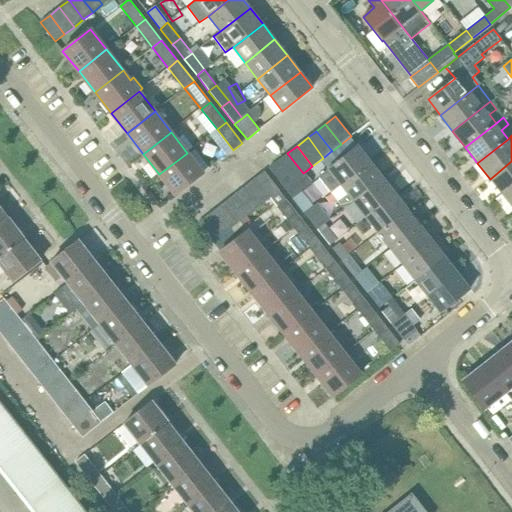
[(341,185),(371,162),(358,146),(328,169),(336,179),(325,186),(330,193),(341,185)]
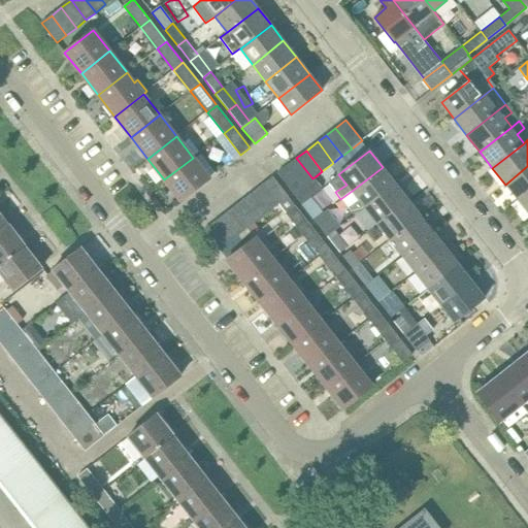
[(182,201),(209,178),(193,158),(164,179),(182,201)]
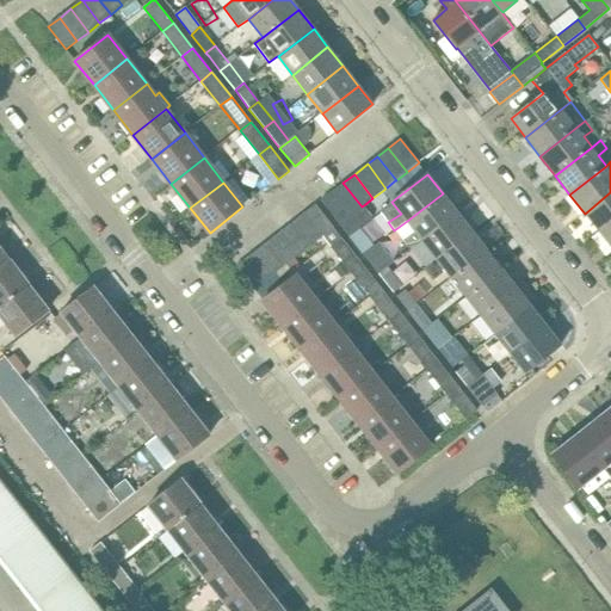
[(351,215),(362,207),(343,183),(333,191),(351,215)]
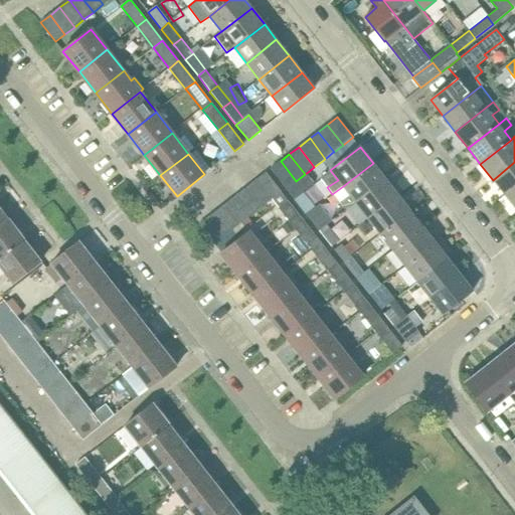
[(286,188),(296,181),(281,161),(271,169),(286,188)]
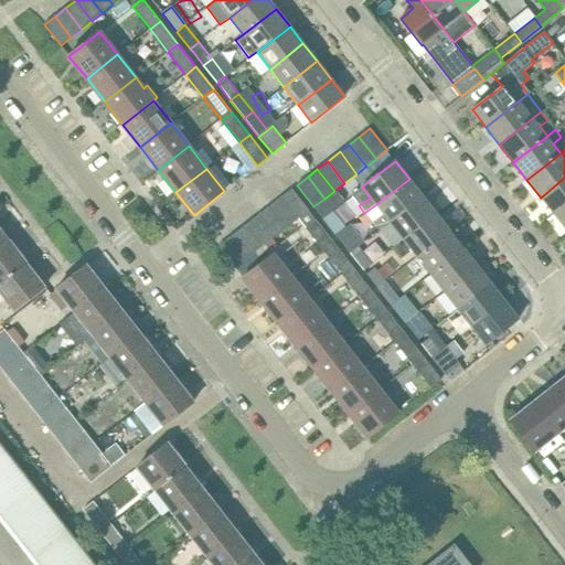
[(554,214),(564,205),(564,178),(541,198),(554,214)]
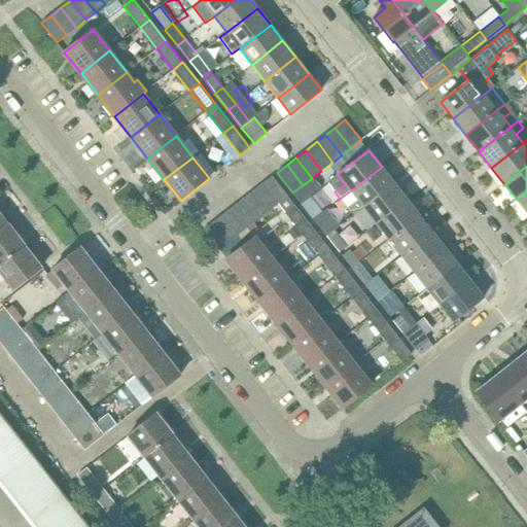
[(363,207),(394,183),(382,167),(351,190),(357,200),(347,207),(353,214),(363,207)]
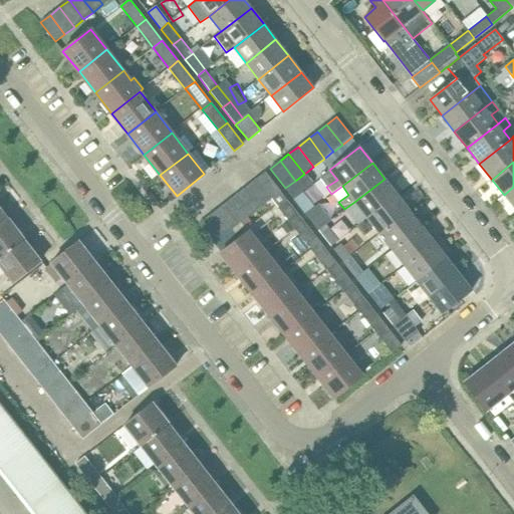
[(271,199),(276,195),(280,192),(277,188),(265,172),(256,180),(271,199)]
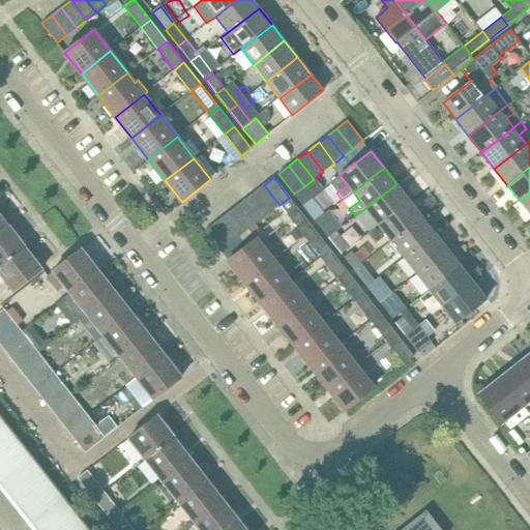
[(302,203),(324,186),(317,177),(314,179),(304,186),(294,194),(302,203)]
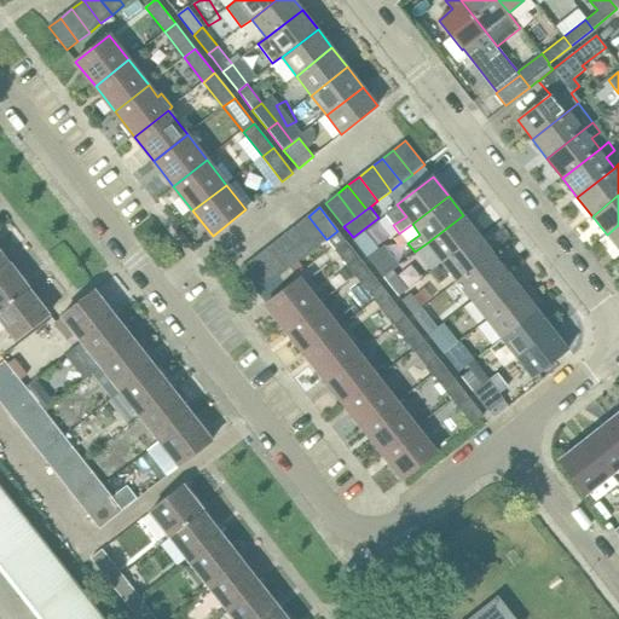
[(441,262),(478,235),(463,215),(427,243),(441,262)]
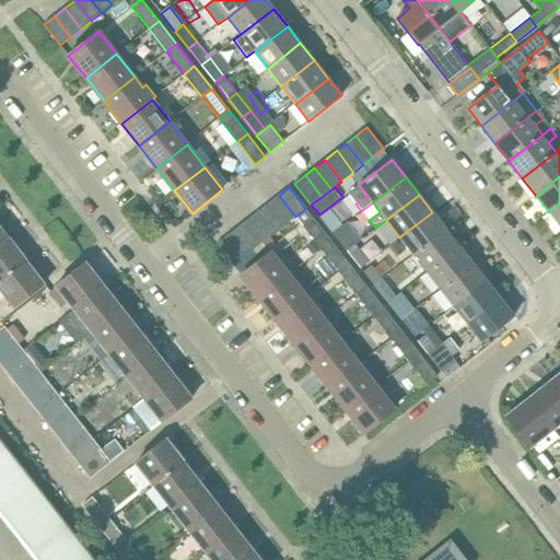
[(284,225),(295,217),(279,196),(268,203),(284,225)]
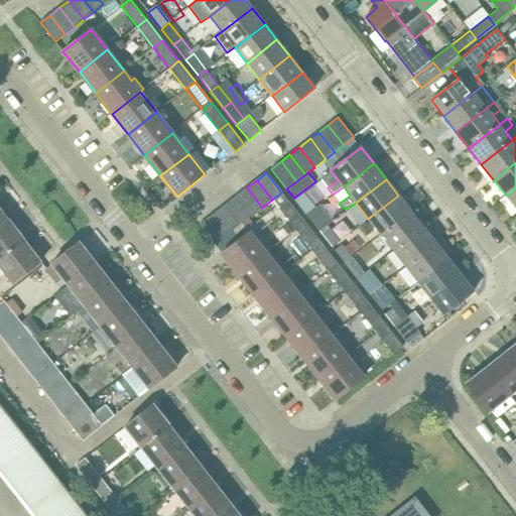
[(252,215),(262,208),(247,187),(238,196),(252,215)]
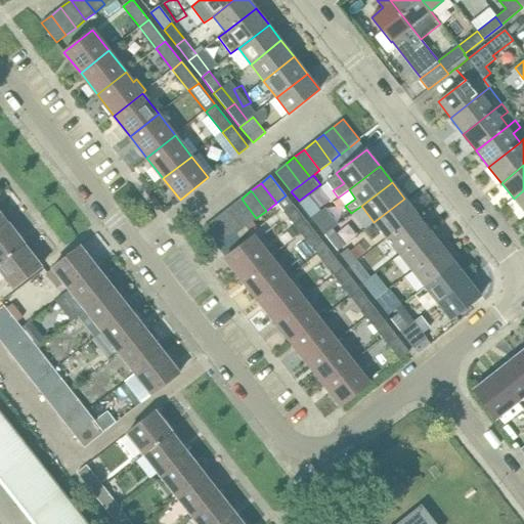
[(523,211),(523,190),(514,199),(523,211)]
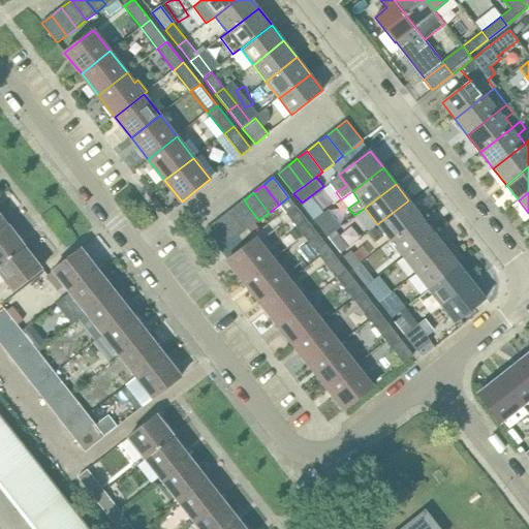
[(249,227),(258,220),(244,200),(234,208),(249,227)]
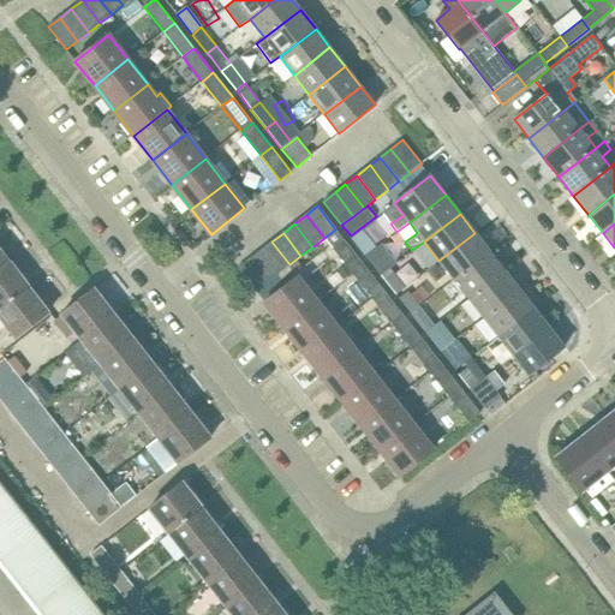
[(453,279),(490,251),(475,233),(439,261),(453,279)]
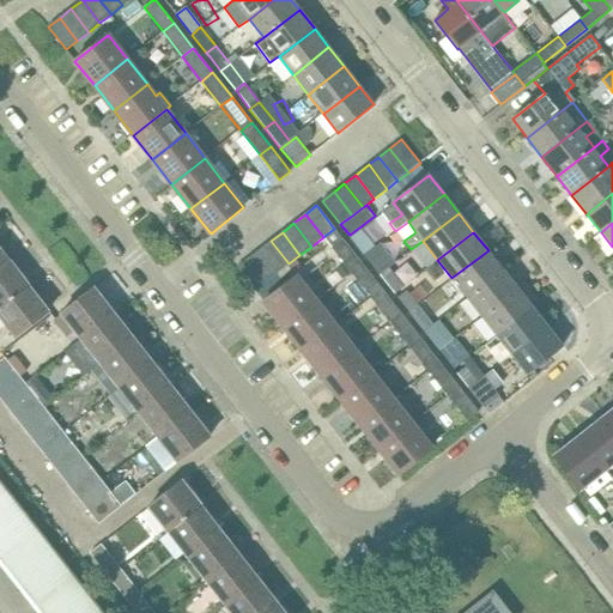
[(351,273),(363,263),(344,240),(332,248),(345,263),(338,268),(344,275),(350,271),(351,273)]
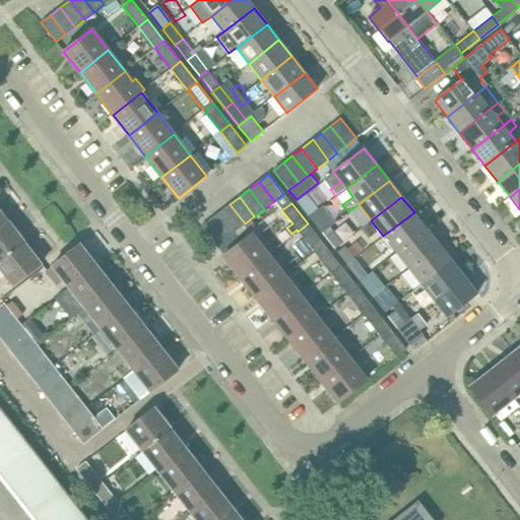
[(235,232),(245,223),(230,204),(220,211),(235,232)]
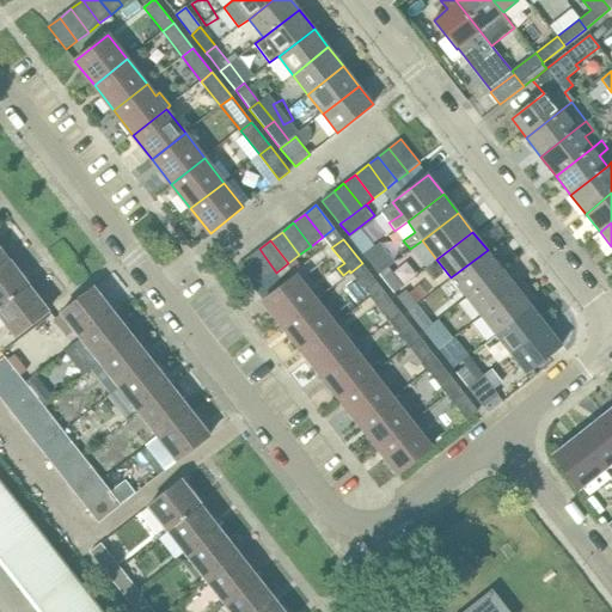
[(0,269),(11,262),(10,259),(4,252),(0,248),(0,269)]
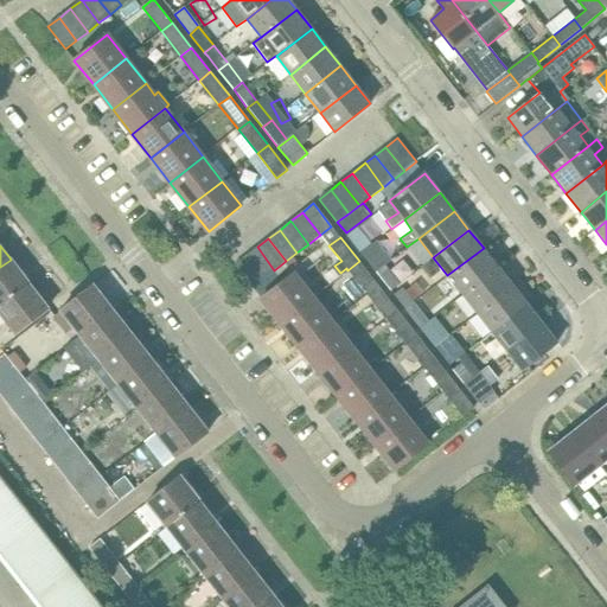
[(376,272),(384,264),(370,246),(362,253),(376,272)]
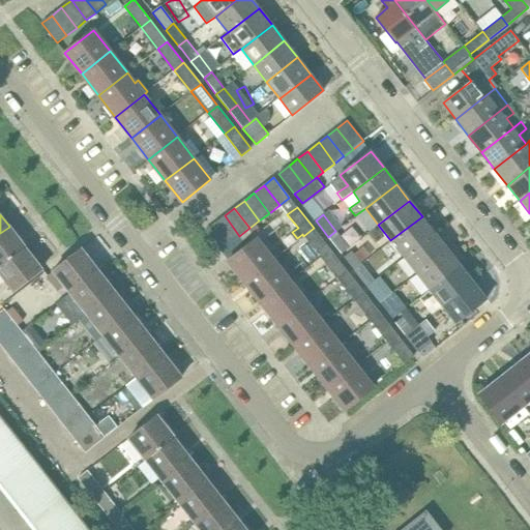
[(230,243),(236,238),(239,236),(225,215),(214,224),(230,243)]
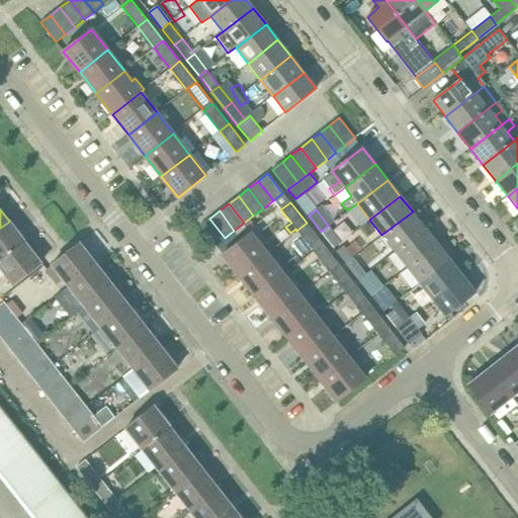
[(395,251),(425,228),(413,211),(381,235),(395,251)]
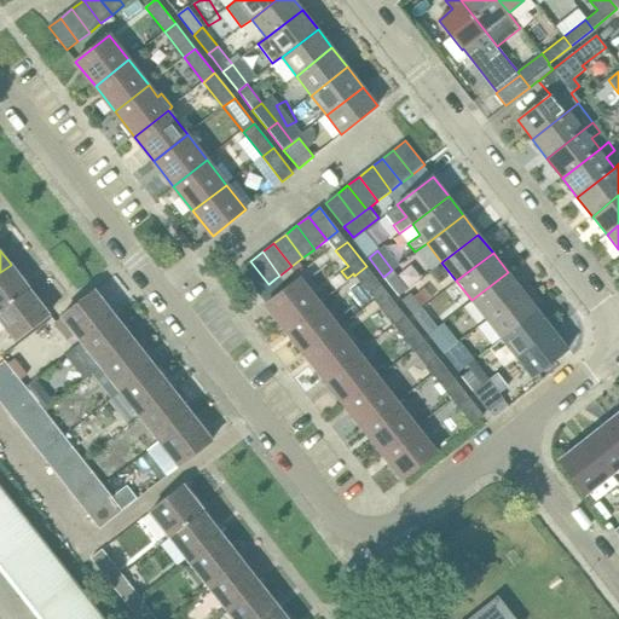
[(256,293),(260,291),(268,284),(250,261),(239,270),(256,293)]
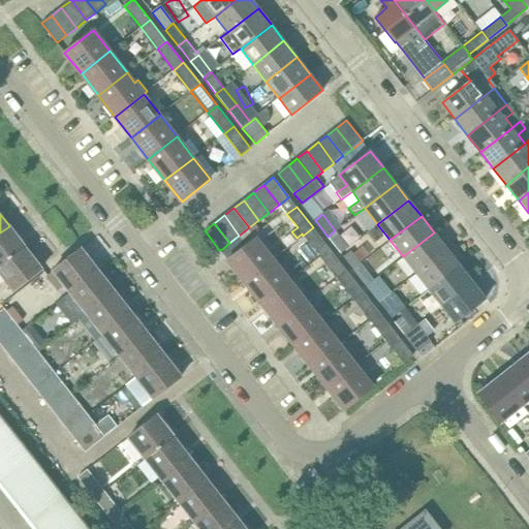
[(0,267),(26,247),(9,226),(0,232),(0,267)]
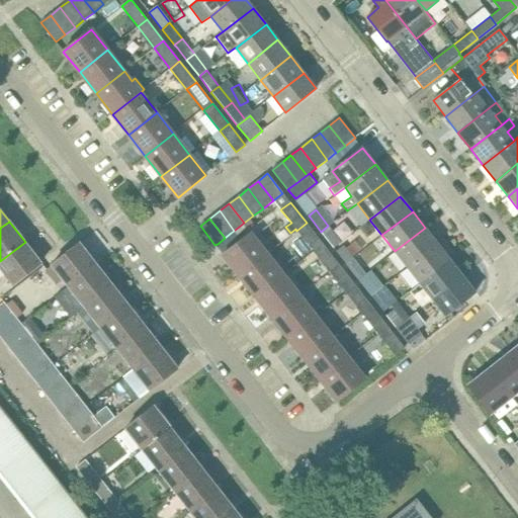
[(314,251),(323,244),(307,223),(296,231),(314,251)]
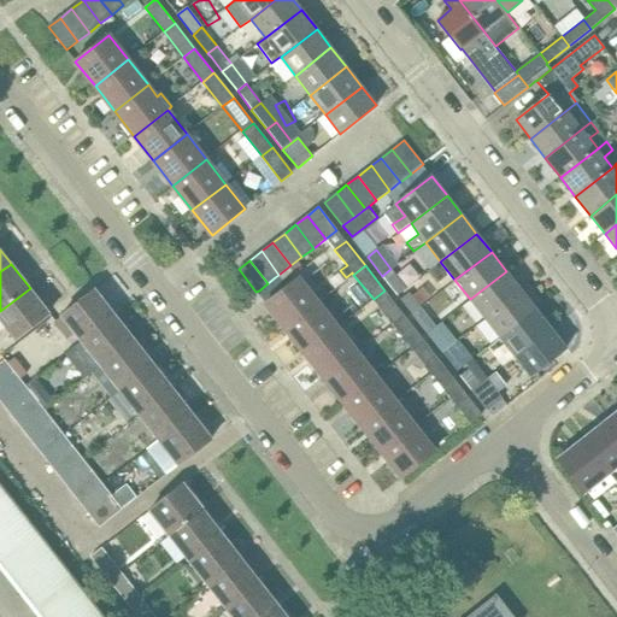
[(397,295),(406,288),(391,269),(382,276),(397,295)]
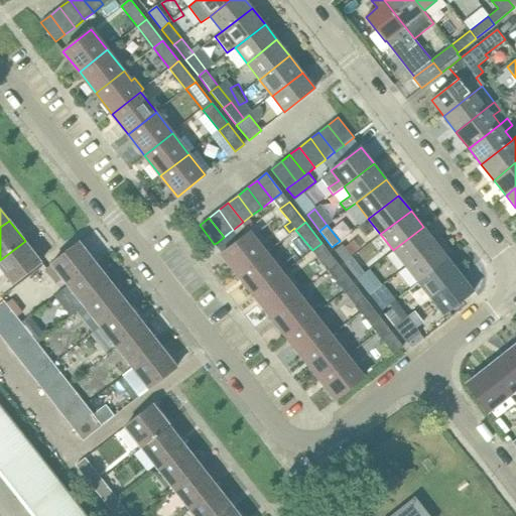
[(405,266),(435,242),(423,227),(393,250),(405,266)]
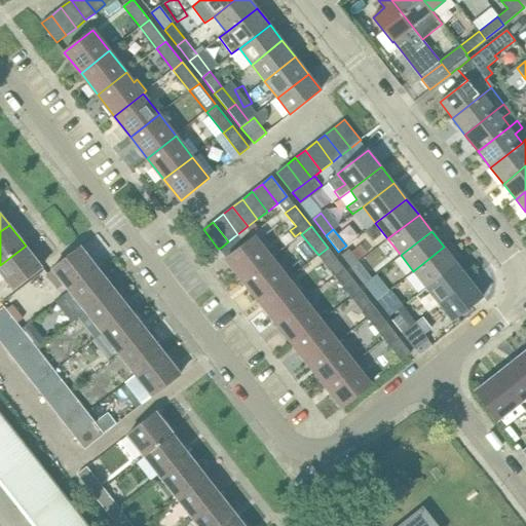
[(255,236),(242,246),(226,259),(242,279),(271,258),(255,236)]
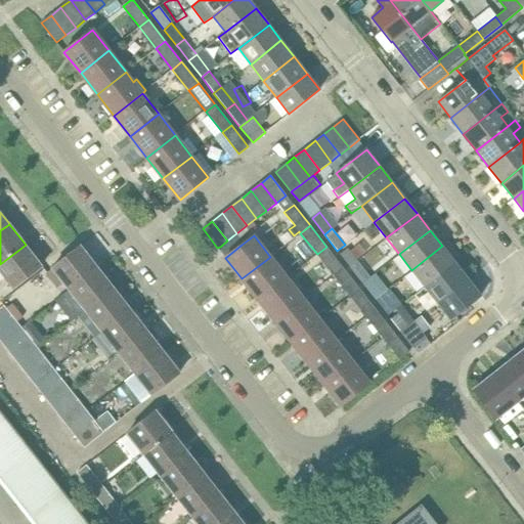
[(26,278),(41,266),(42,266),(26,245),(0,264),(0,267),(15,287),(26,278)]
